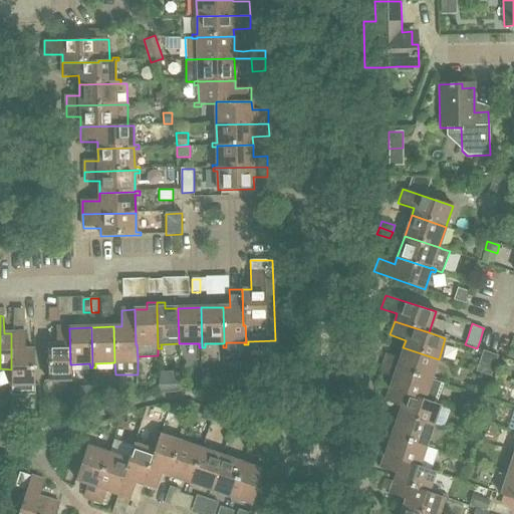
[(72,380),(72,364),(70,364),(69,328),(57,328),(57,344),(48,344),(49,386),(52,386),(52,380),(72,380)]
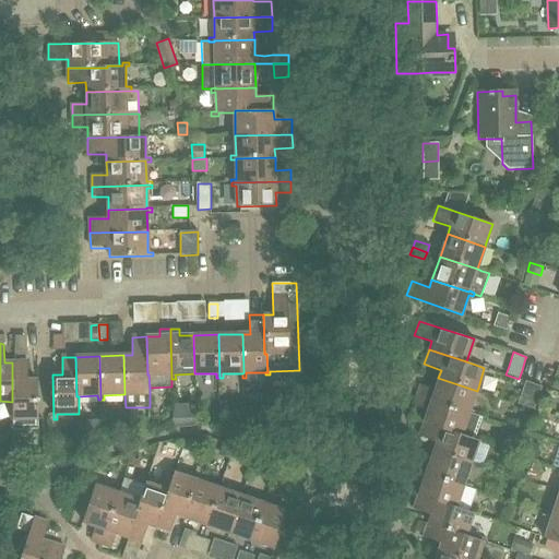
[(38,429),(36,380),(27,380),(27,361),(12,363),(12,402),(13,418),(9,418),(10,424),(12,424),(13,430),(38,429)]
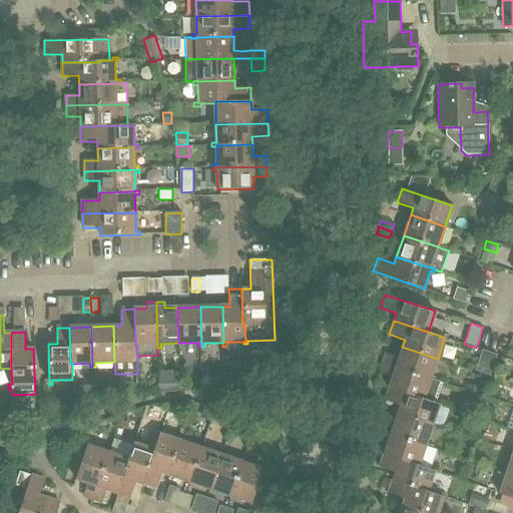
[(386,354),(383,364),(431,380),(432,377),(438,359),(402,347),(399,358),(386,354)]
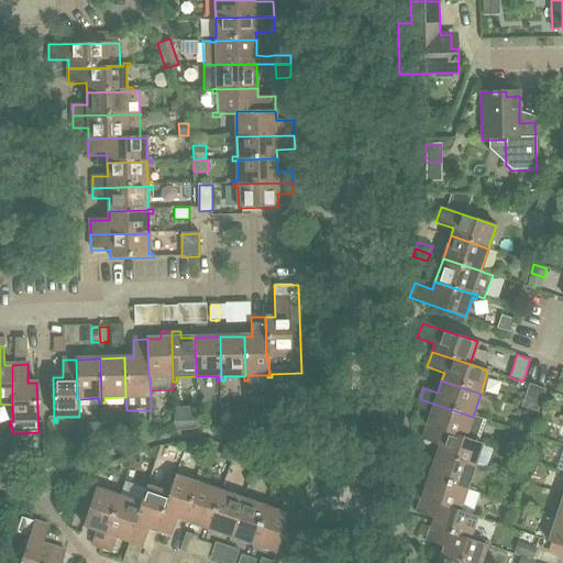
[(545,389),(529,384),(521,407),(538,411),(545,389)]
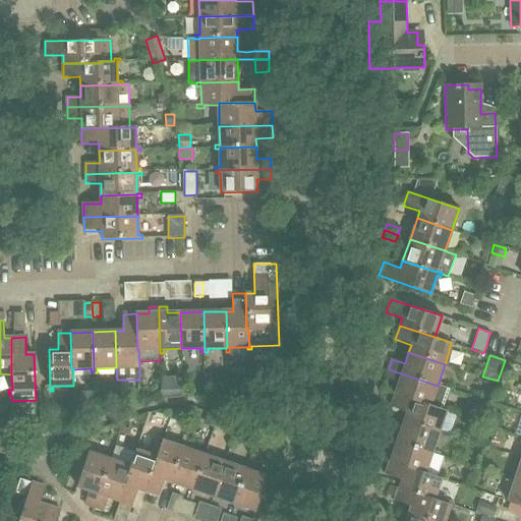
[(389,369),(385,380),(398,384),(395,394),(430,406),(430,405),(444,410),(451,391),(441,388),(438,386),(389,369)]
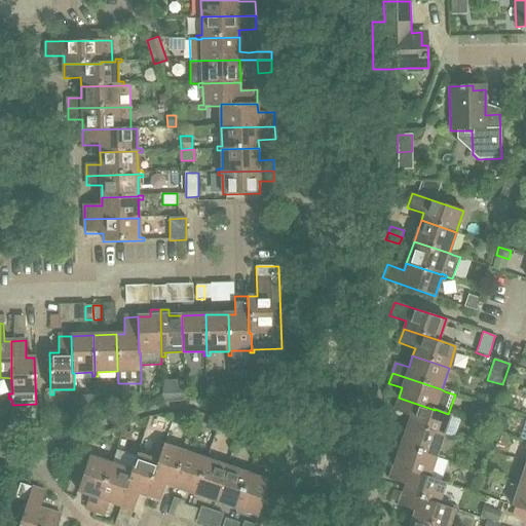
[(253,380),(245,380),(245,389),(245,395),(253,393),(253,389),(253,380)]
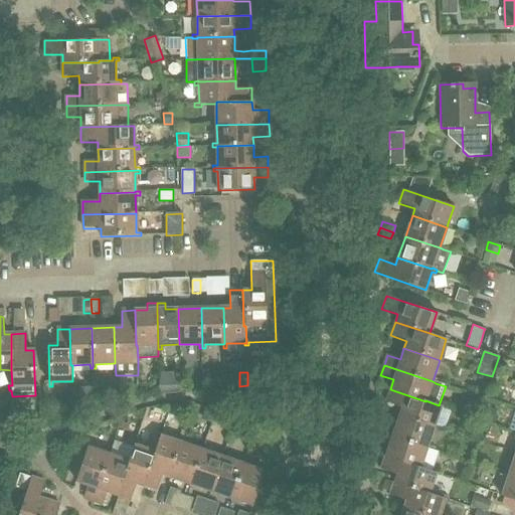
[(390,389),(386,402),(402,407),(400,415),(435,426),(436,424),(441,406),(439,405),(425,400),(425,401),(390,389)]
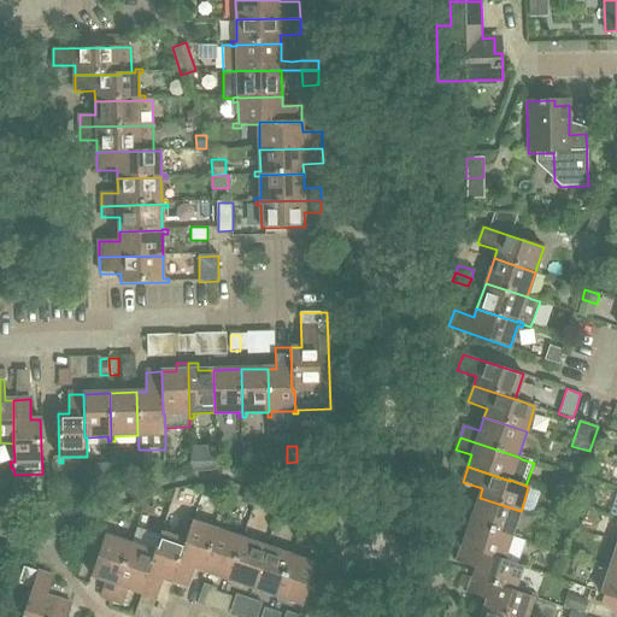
[(259,492),(246,487),(241,501),(254,506),(259,492)]
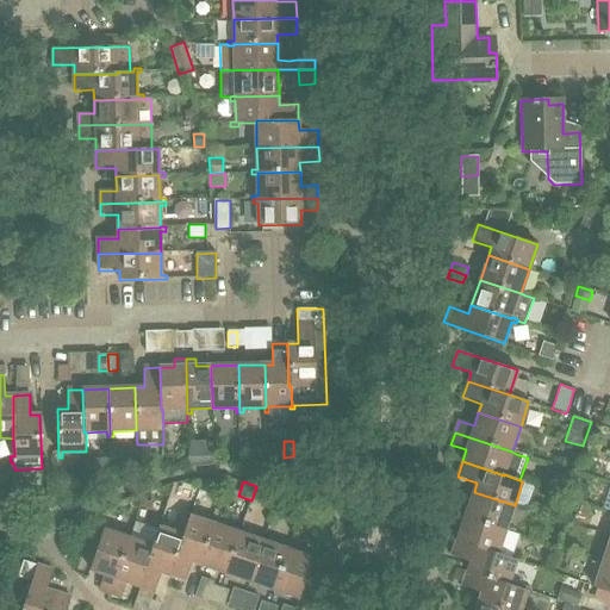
[(453,499),(449,512),(506,531),(508,528),(515,506),(515,505),(474,492),(470,504),(453,499)]
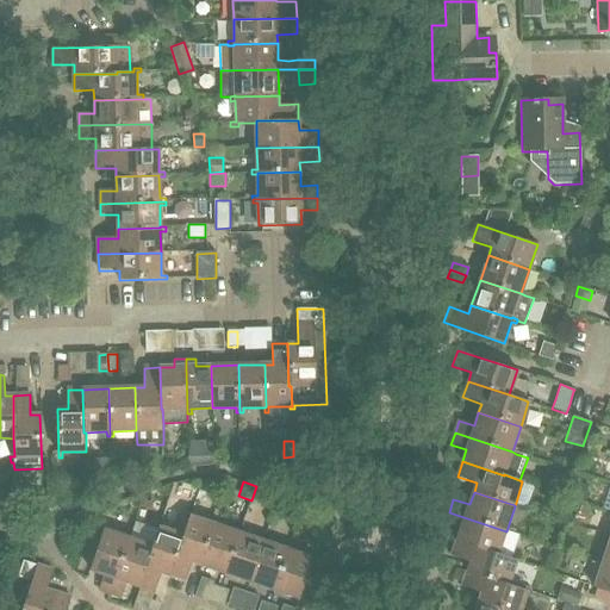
[(193,562),(201,565),(216,524),(217,524),(218,520),(213,518),(212,523),(192,517),(193,514),(190,512),(187,518),(190,520),(185,535),(170,577),(186,583),(193,562)]
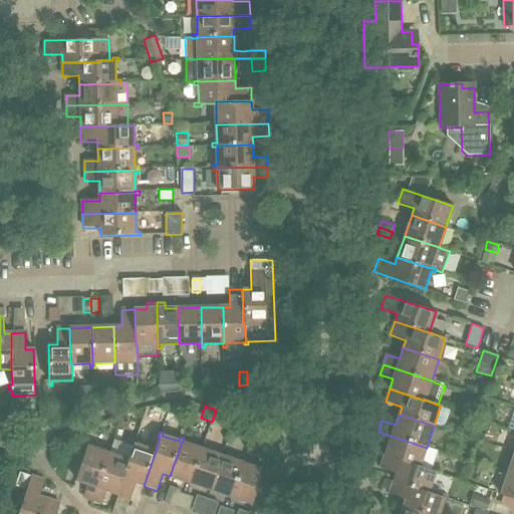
[(378,432),(375,440),(389,444),(384,456),(420,467),(421,467),(426,450),(427,448),(378,432)]
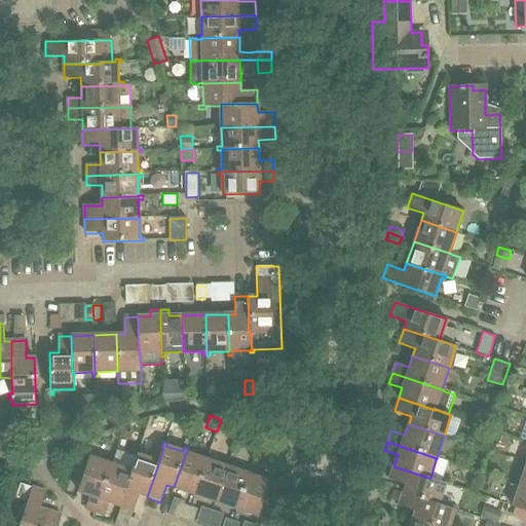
[(174,487),(195,494),(209,455),(205,454),(204,458),(187,452),(186,452),(174,487)]
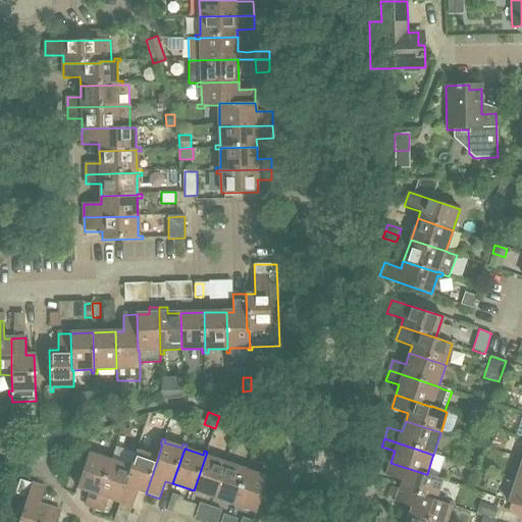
[(85,506),(95,509),(111,461),(111,459),(86,450),(85,453),(88,455),(86,462),(82,460),(75,480),(79,481),(76,488),(89,492),(85,506)]
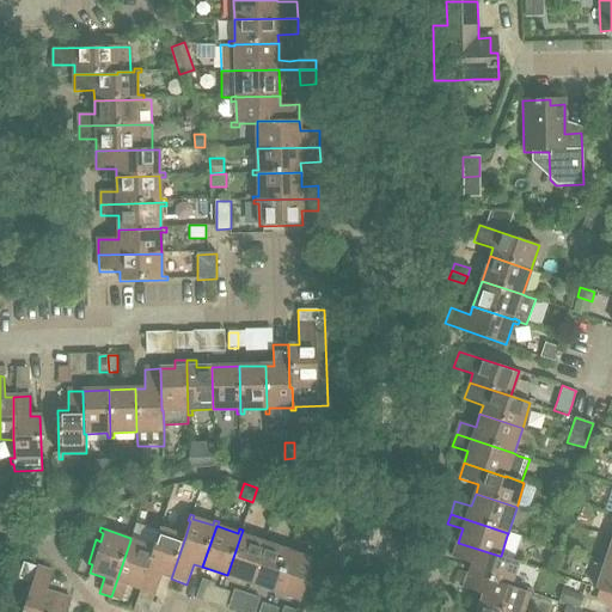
[(160,528),(153,549),(141,589),(138,599),(153,604),(163,576),(171,579),(185,537),(160,528)]
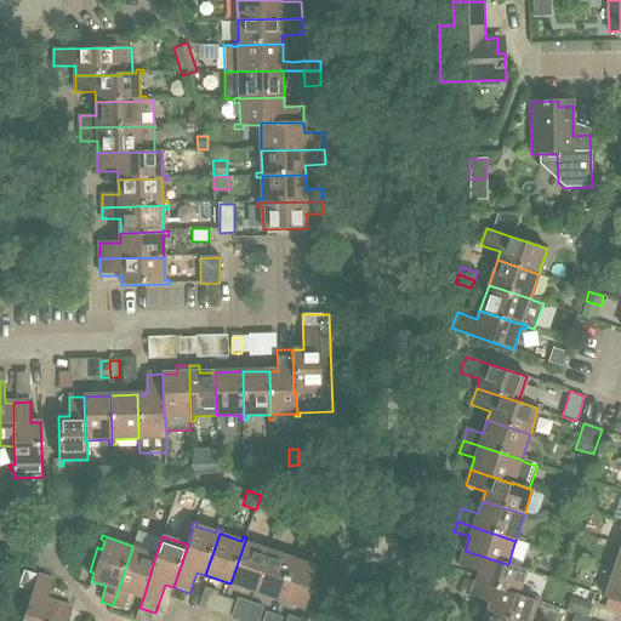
[(250,539),(246,537),(231,584),(255,592),(269,551),(248,543),(250,539)]
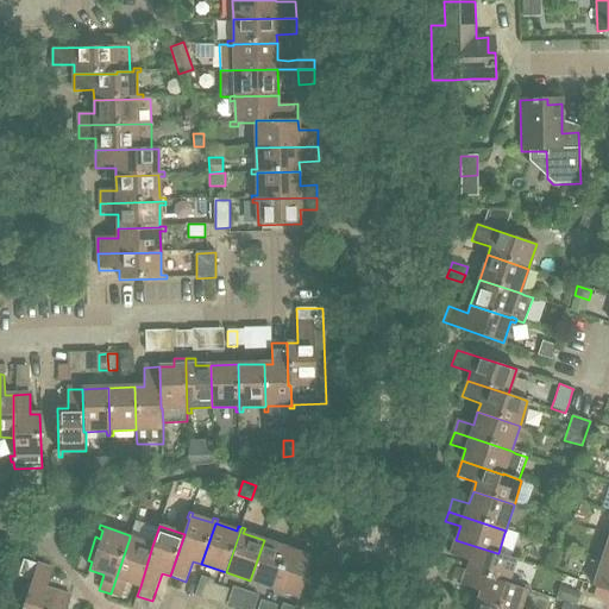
[(130,535),(130,538),(111,594),(121,597),(126,582),(140,586),(152,546),(132,539),(133,537),(130,535)]
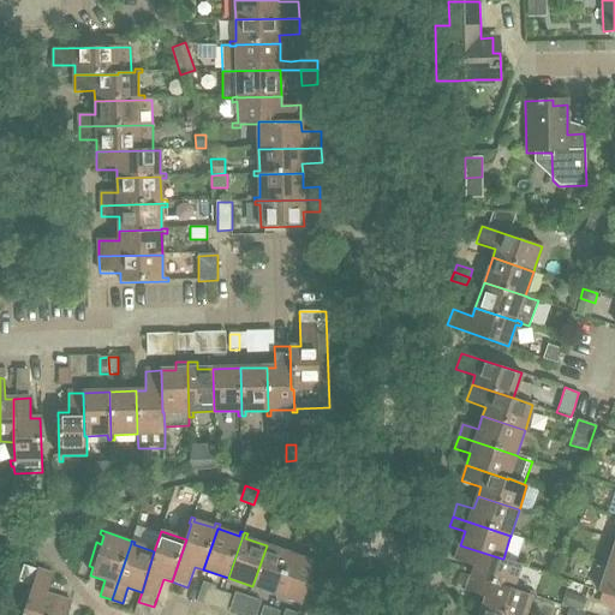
[(252,586),(278,595),(293,549),(290,548),(288,553),(267,545),(252,586)]
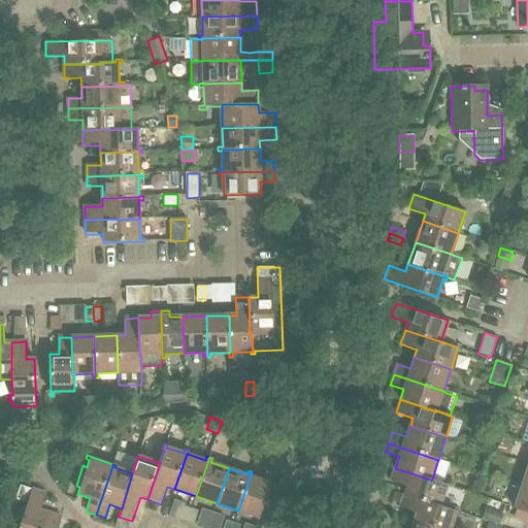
[(395,468),(391,481),(407,486),(404,494),(440,506),(448,485),(432,480),(431,480),(395,468)]
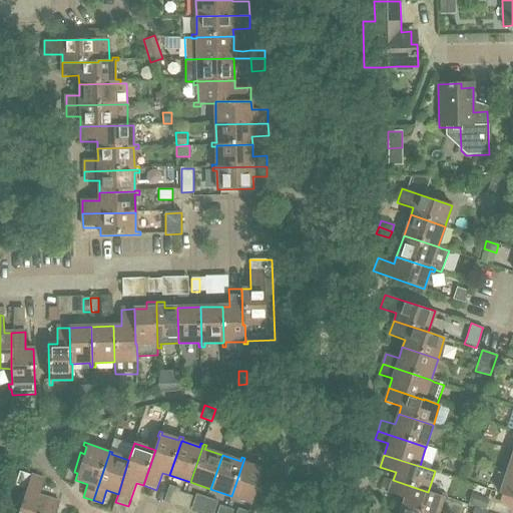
[(246,459),(244,458),(231,496),(252,503),(264,469),(245,463),(246,459)]
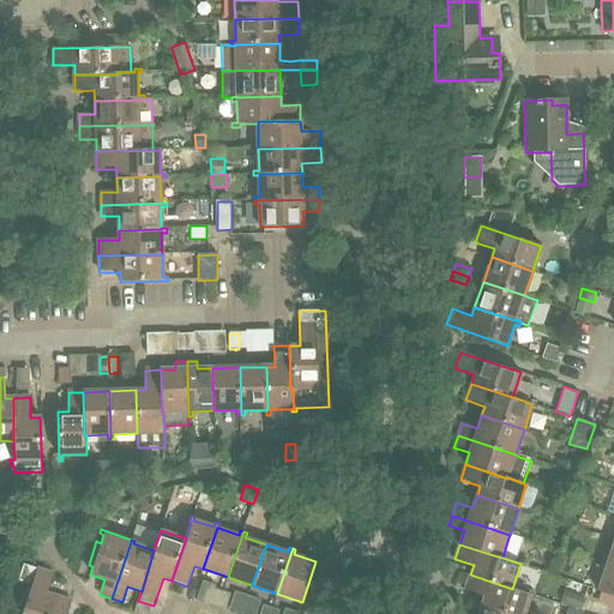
[(599,588),(597,591),(600,593),(613,597),(613,570),(606,567),(599,588)]
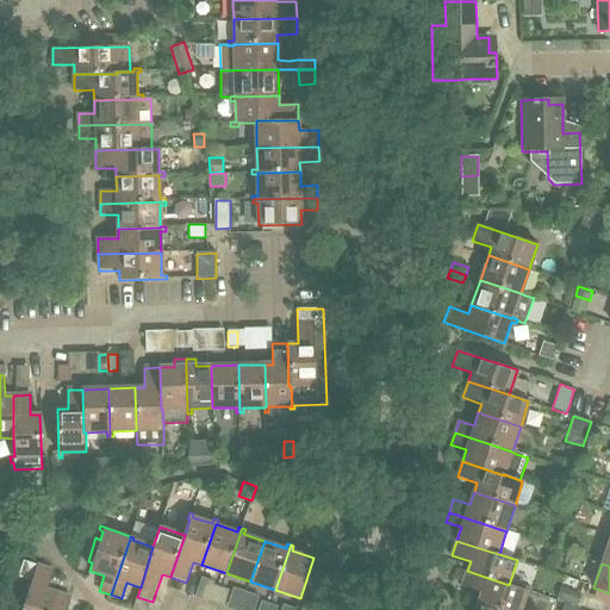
[(22,609),(49,609),(56,593),(47,590),(53,572),(37,566),(22,609)]
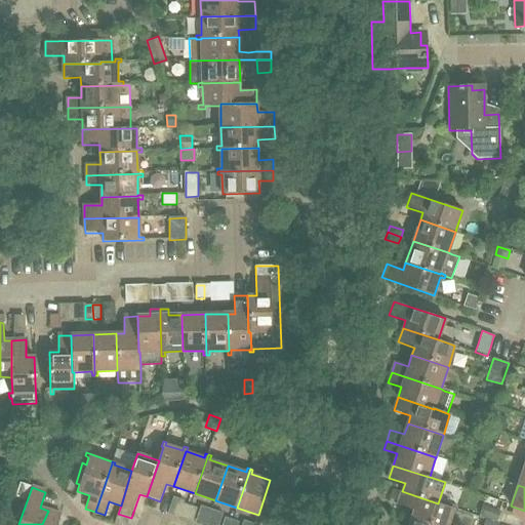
[(402,491),(398,505),(415,511),(412,519),(432,524),(448,524),(453,510),(454,509),(451,508),(438,503),(402,491)]
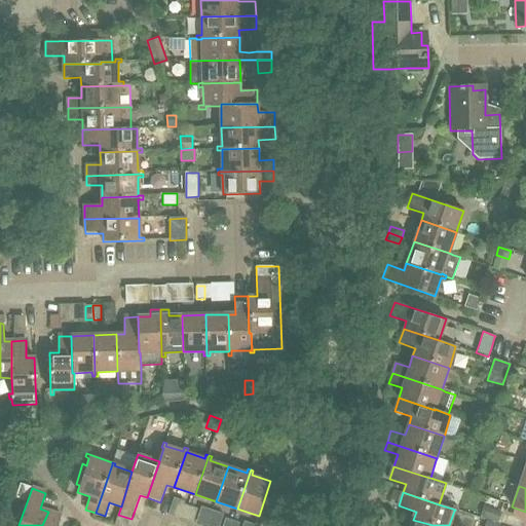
[(179,517),(186,520),(191,506),(183,504),(179,517)]
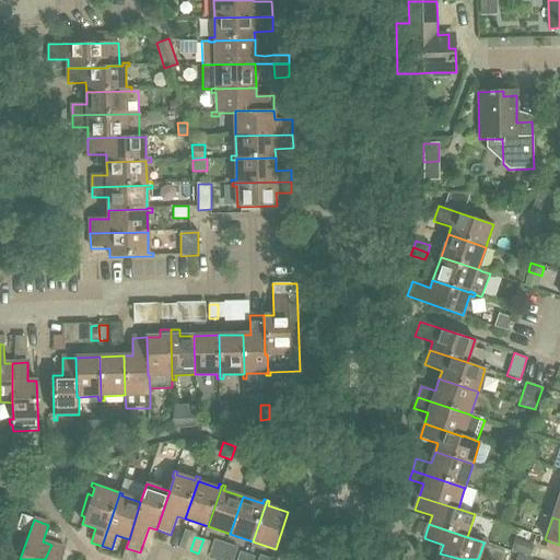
[(210,543),(203,539),(198,553),(206,556),(210,543)]
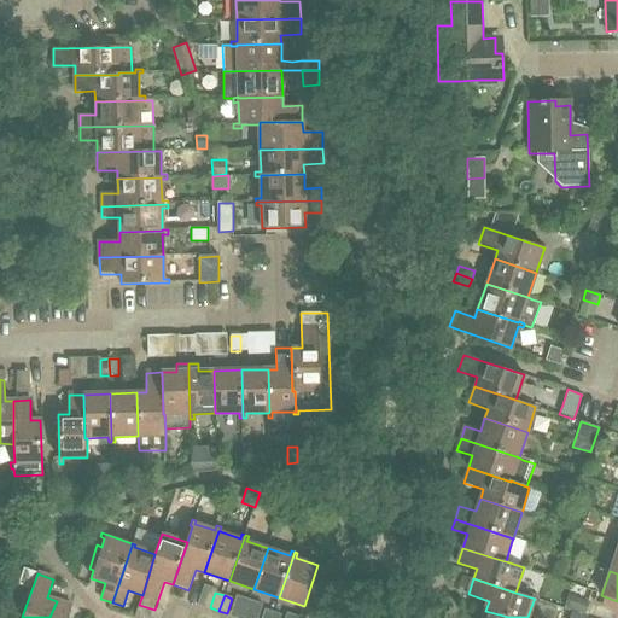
[(590,602),(567,595),(564,608),(586,616),(590,602)]
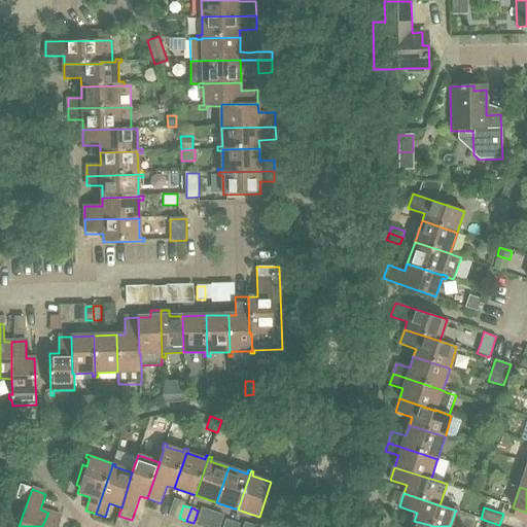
[(58,526),(62,517),(48,513),(42,526),(58,526)]
